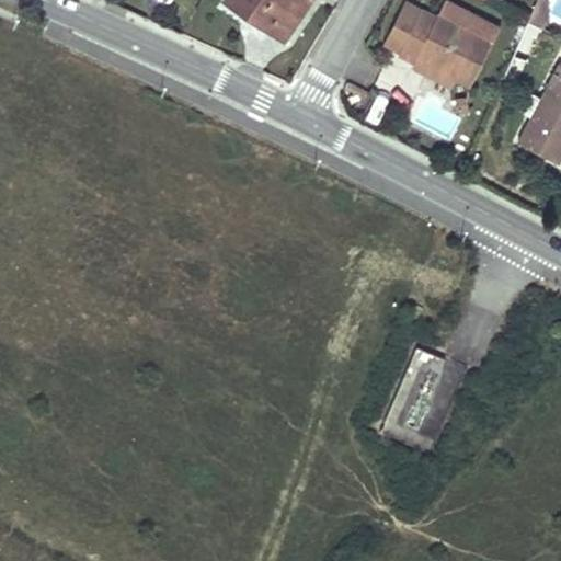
[(229,0),(285,38),(310,0),(229,0)]
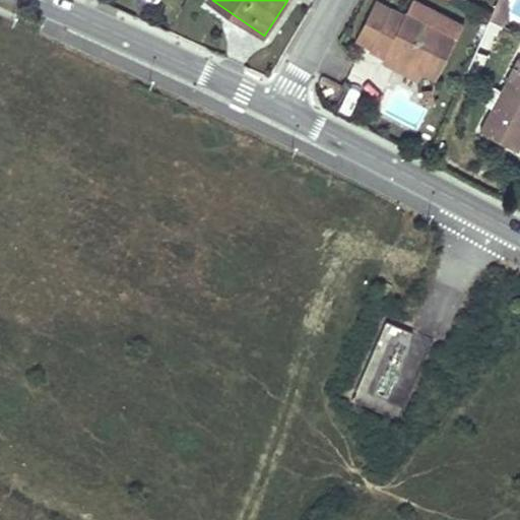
[(367,48),(381,56),(383,52),(419,69),(434,76),(461,22),(416,0),(409,0),(402,14),(375,0),(354,40),(366,46),(367,48)]
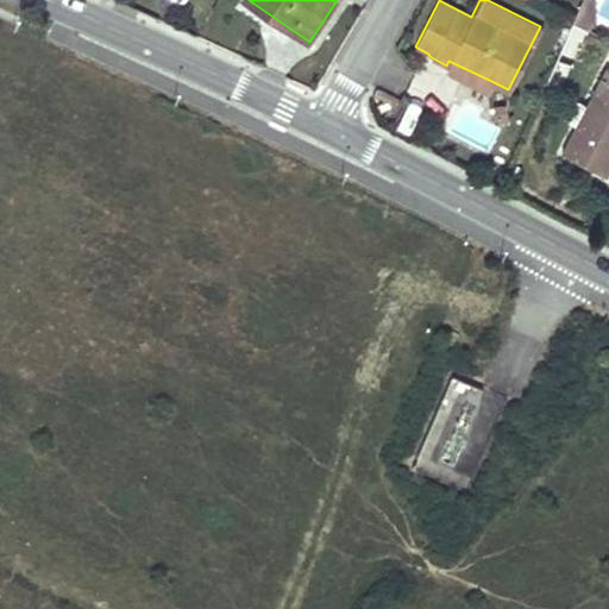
[(596,0),(581,0),(571,22),(589,30),(596,14),(594,6),(596,0)]
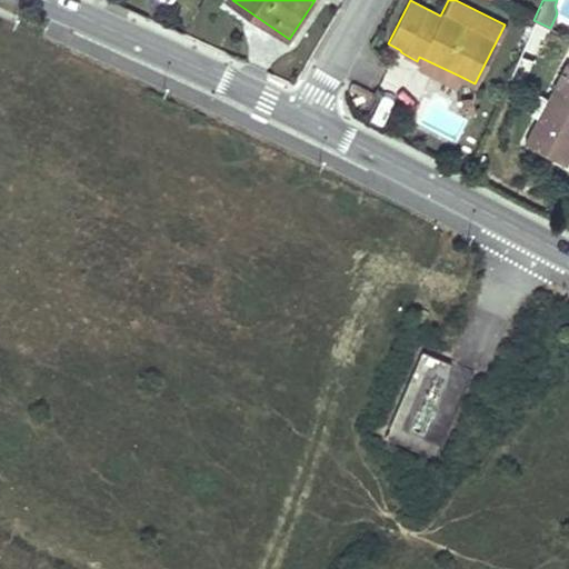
[(526,86),(550,28),(533,20),(509,78),(526,86)]
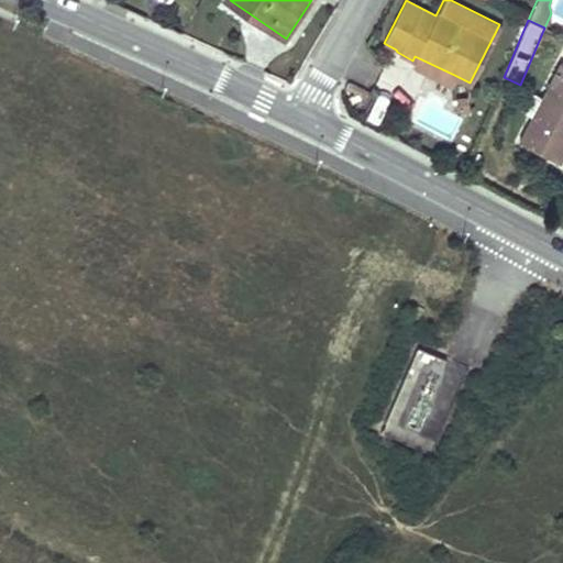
[(415,56),(412,61),(410,65),(449,85),(454,75),(415,56)]
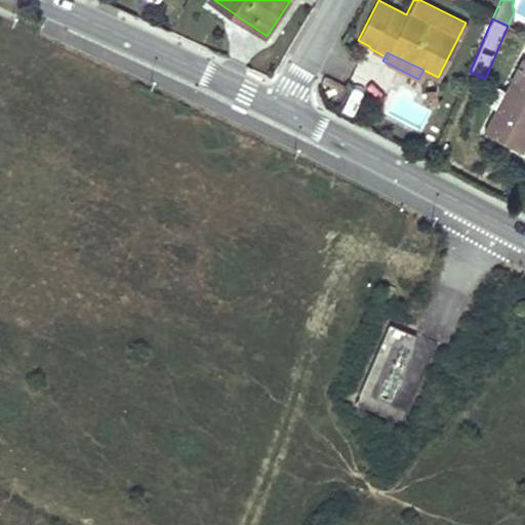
[(524,58),(522,57),(484,131),(522,152),(524,146),(524,58)]
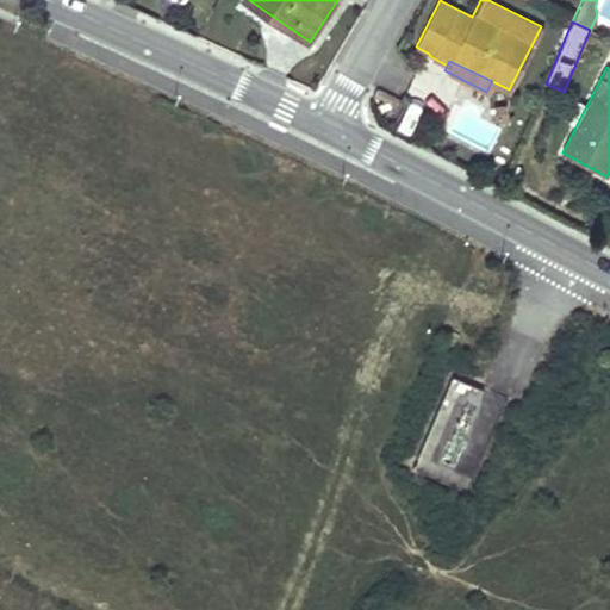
[(505,107),(496,109),(498,119),(506,118),(505,107)]
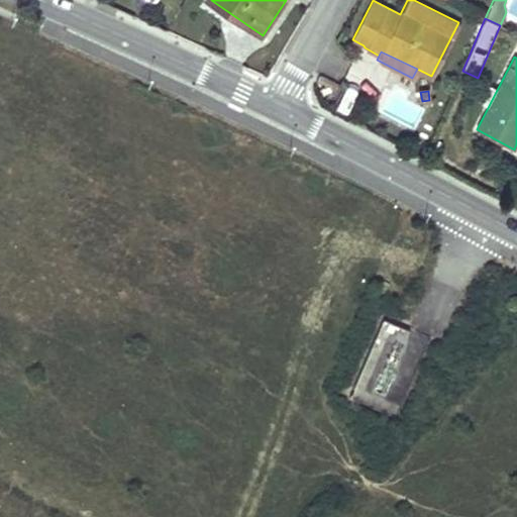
[(386,319),(357,390),(401,406),(428,335),(386,319)]
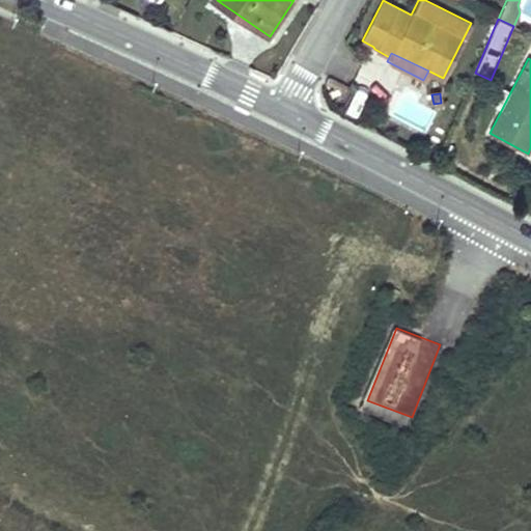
All buildings are outlined.
